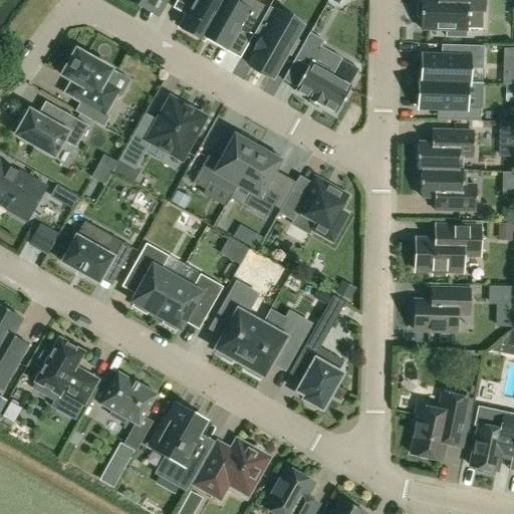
[(225,1),(224,0),(223,0),(187,0),(194,4),(180,27),(203,40),(205,37),(205,36),(225,1)]
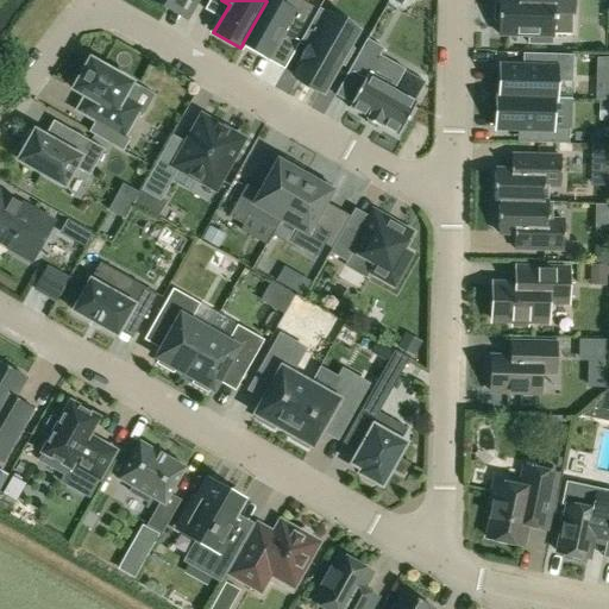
[(243,43),(243,44),(269,58),(281,38),(293,44),(314,6),(302,0),(286,0),(282,6),(271,0),(265,0),(267,1),(243,43)]
